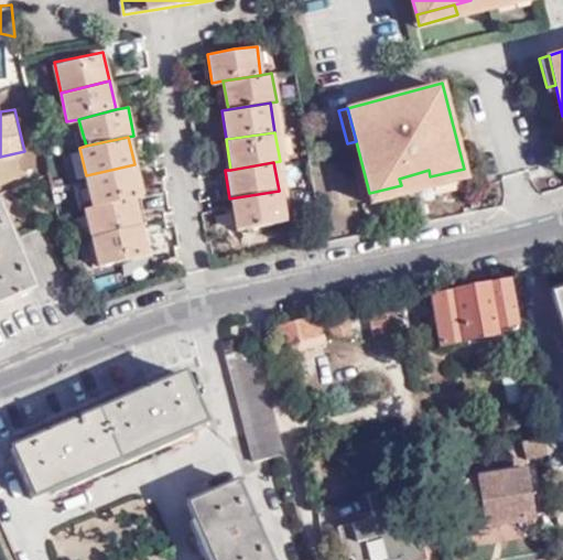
[(93,204),(132,194),(141,193),(134,164),(86,175),(93,204)]
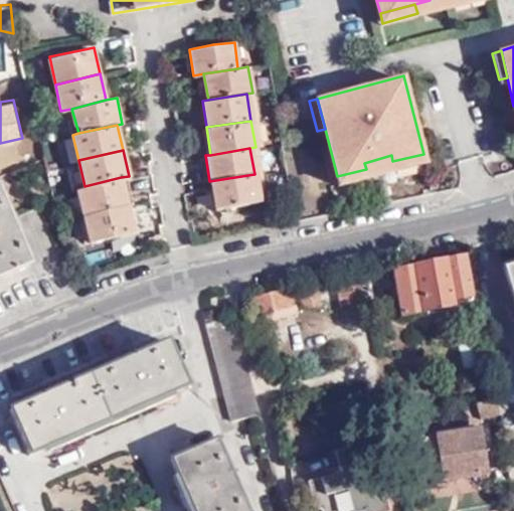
[(425,160),(423,154),(392,161),(391,155),(364,163),(366,169),(337,176),(339,183),(425,160)]
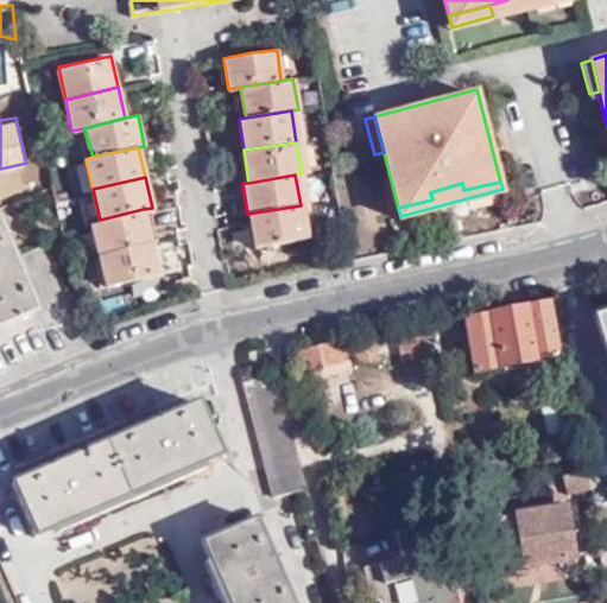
[(301,205),(247,214),(252,245),(305,237),(301,205)]
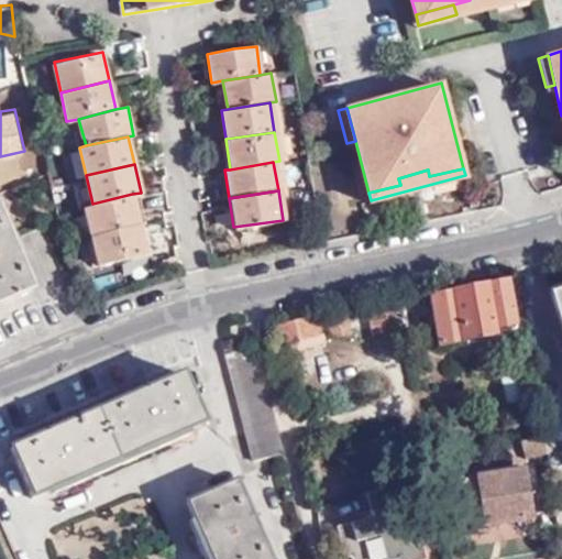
[(85,206),(91,234),(129,226),(139,223),(132,194),(92,204),(85,206)]
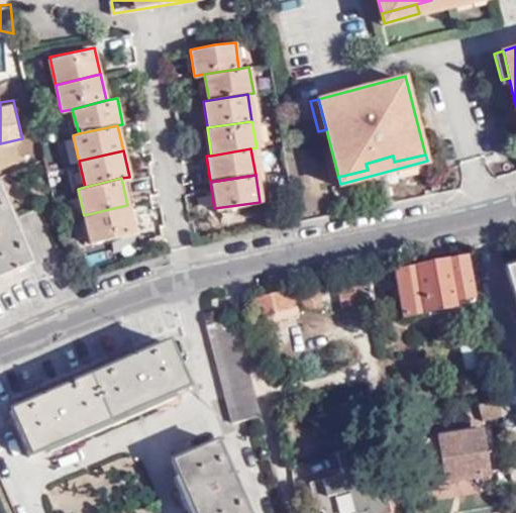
[(0,275),(32,263),(20,231),(25,229),(19,214),(13,216),(0,182),(0,275)]
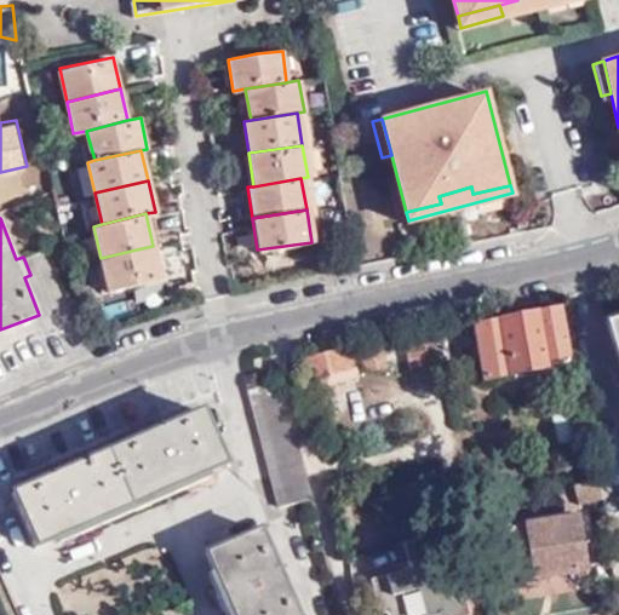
[(142,248),(101,258),(108,289),(161,277),(153,246),(142,248)]
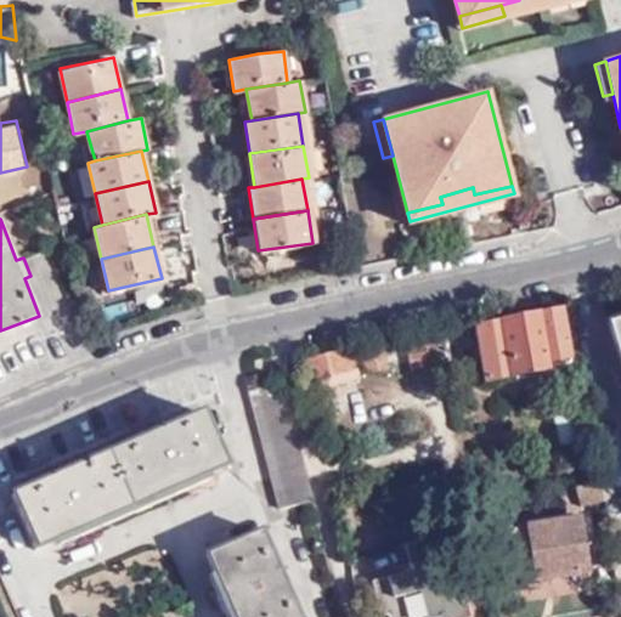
[(562,307),(475,323),(485,375),(572,357),(562,307)]
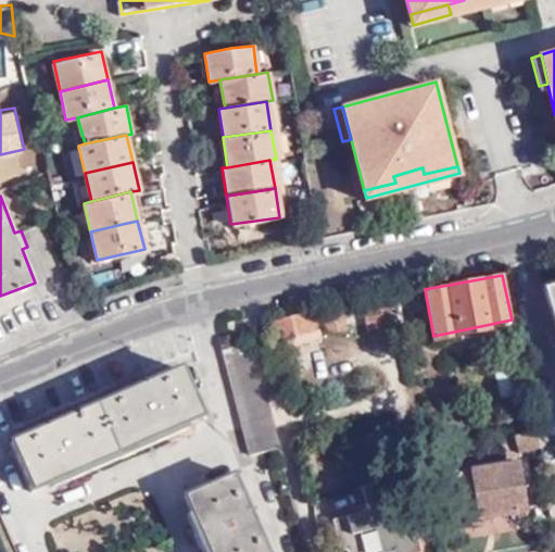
[(394,295),(312,312),(318,339),(347,333),(373,326),(400,320),(394,295)]
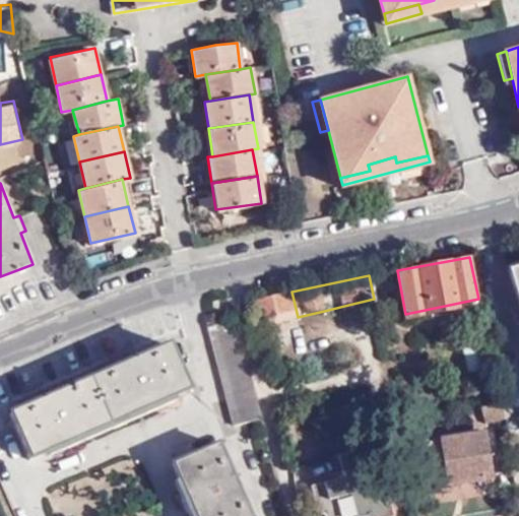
[(289,288),(250,299),(264,350),(304,341),(298,317),(292,292),(289,288)]
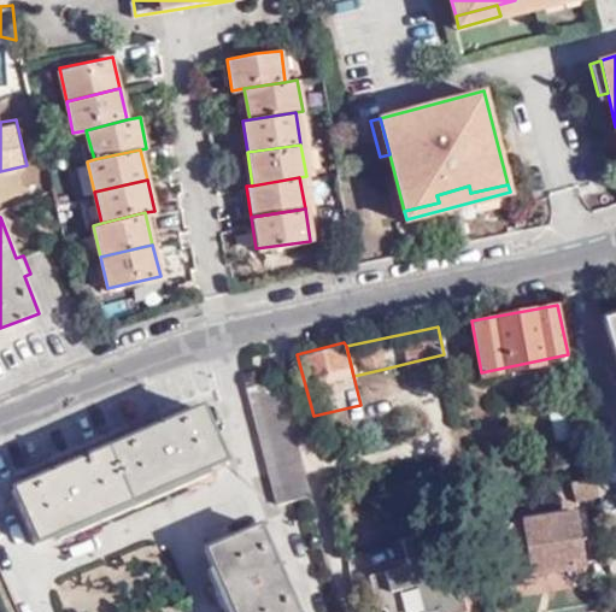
[(416,374),(414,362),(385,369),(387,380),(416,374)]
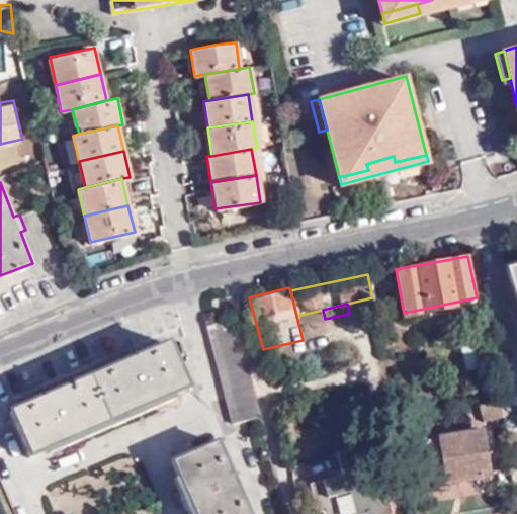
[(233,419),(261,413),(236,316),(208,323),(233,419)]
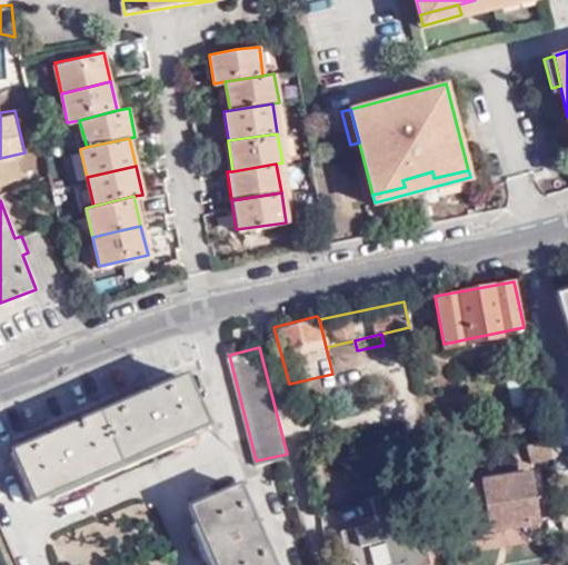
[(149,383),(138,388),(130,392),(133,397),(100,412),(121,461),(207,424),(186,375),(153,388),(149,383)]
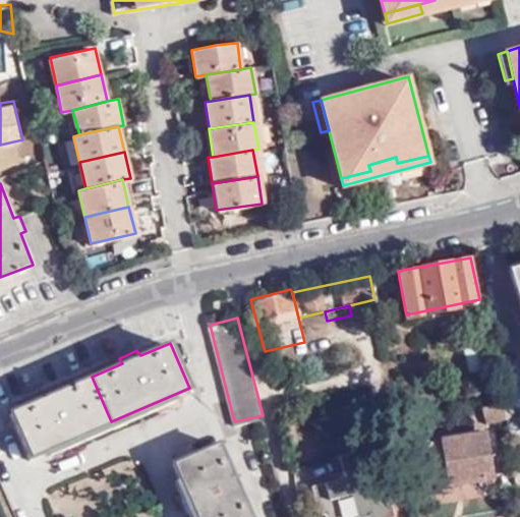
[(111,421),(92,377),(59,391),(57,386),(40,392),(42,397),(11,411),(32,456),(111,421)]
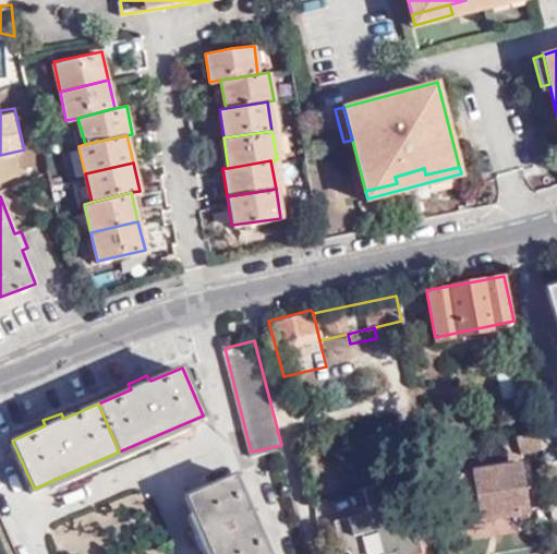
[(542,444),(536,426),(515,434),(520,450),(542,444)]
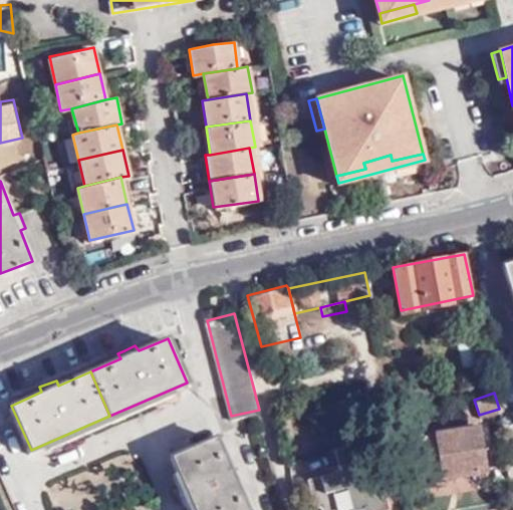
[(487,469),(480,423),(413,434),(419,480),(487,469)]
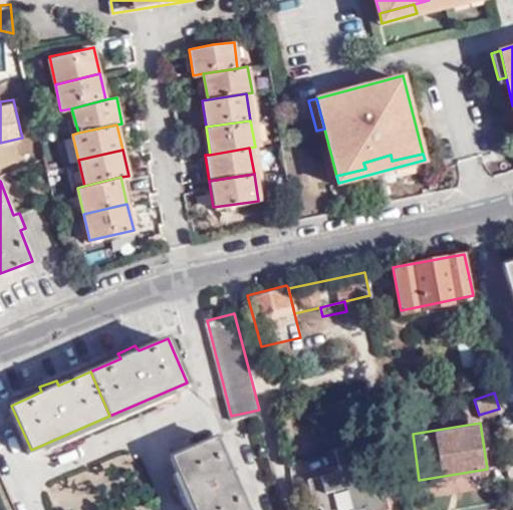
[(228,467),(214,436),(172,454),(195,509),(245,509),(234,482),(239,480),(232,465),(228,467)]
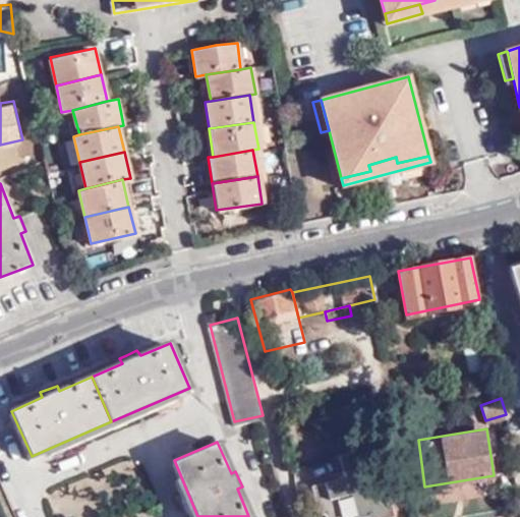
[(386,482),(367,486),(362,465),(368,463),(363,445),(339,452),(346,474),(313,483),(321,511),(327,511),(328,516),(355,516),(371,514),(371,516),(388,516),(394,516),(386,482)]
